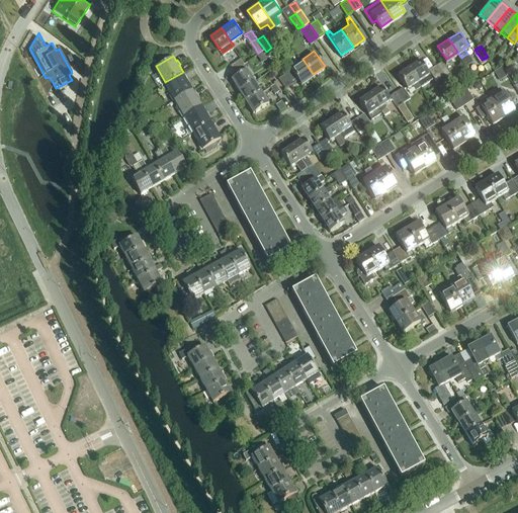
[(242,56),(231,64),(235,69),(236,71),(247,64),(246,62),(242,56)]
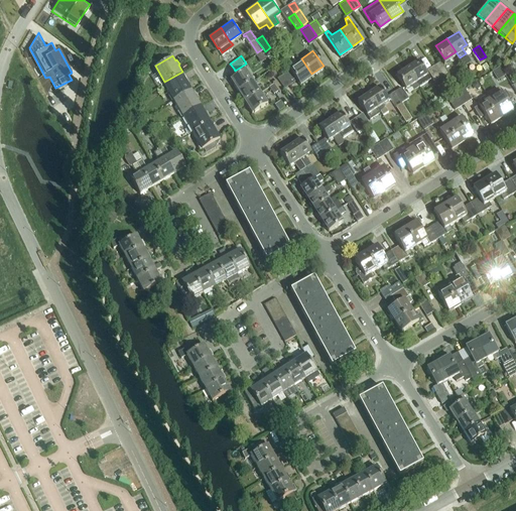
[(419,57),(408,65),(419,83),(431,75),(419,57)]
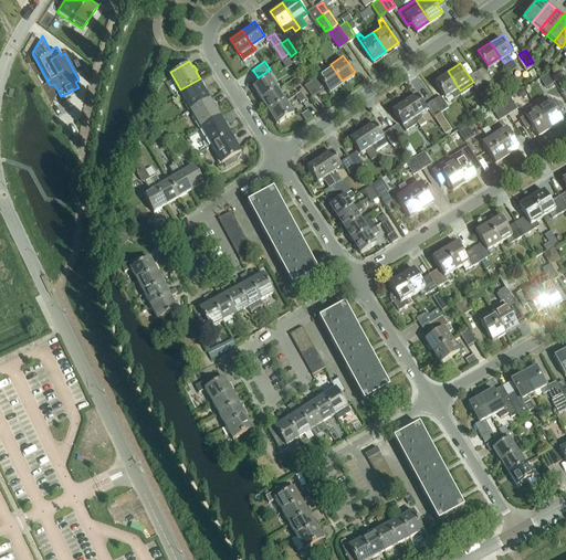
[(477,67),(484,78),(491,74),(483,63),(477,67)]
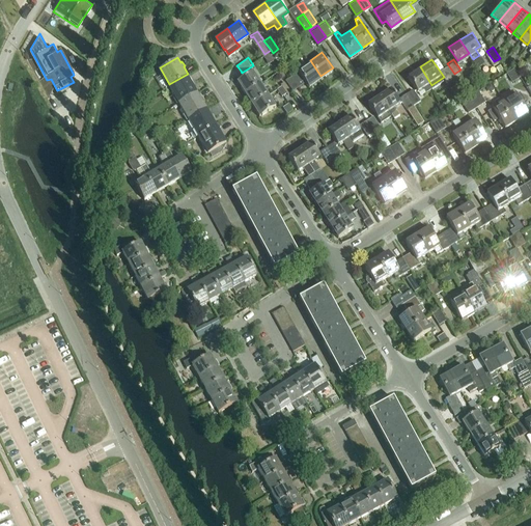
[(308,84),(320,76),(310,60),(285,78),(292,87),(305,79),(308,84)]
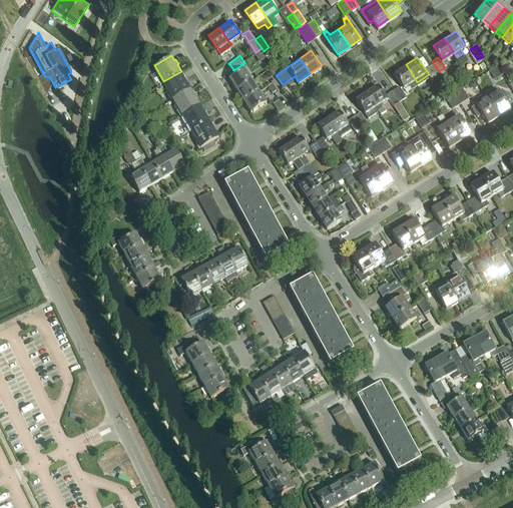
[(432,76),(439,71),(432,61),(425,65),(432,76)]
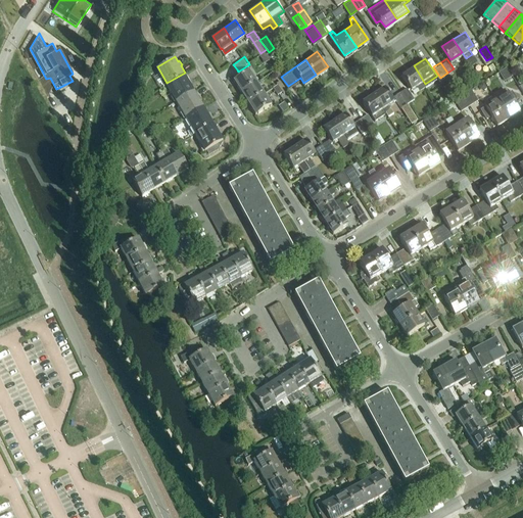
[(420,87),(425,84),(414,65),(402,73),(411,86),(417,82),(420,87)]
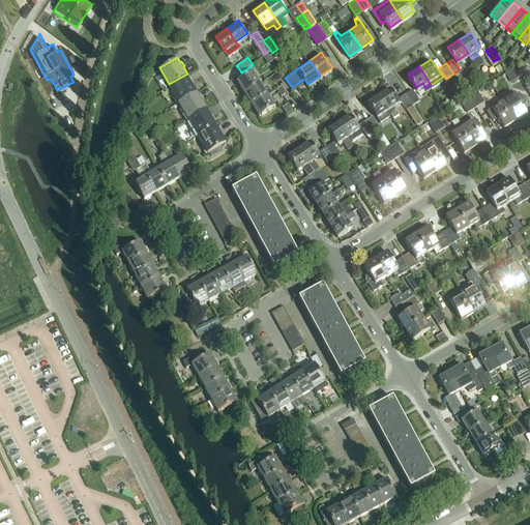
[(244,90),(260,80),(253,68),(237,79),(244,90)]
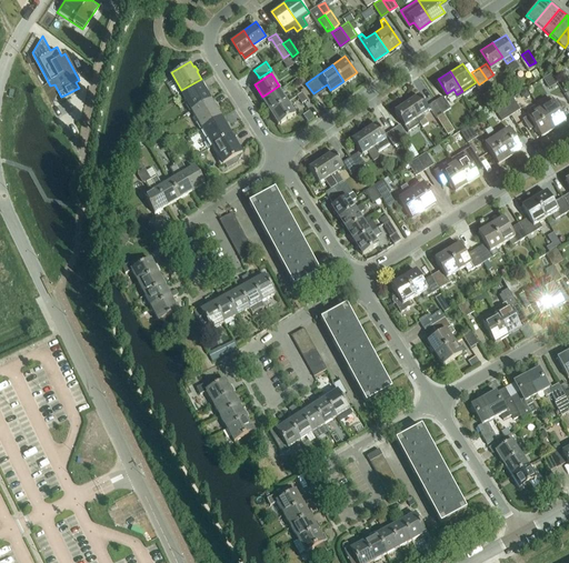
[(201,79),(181,90),(192,108),(211,97),(208,89),(206,83),(205,84),(201,79)]
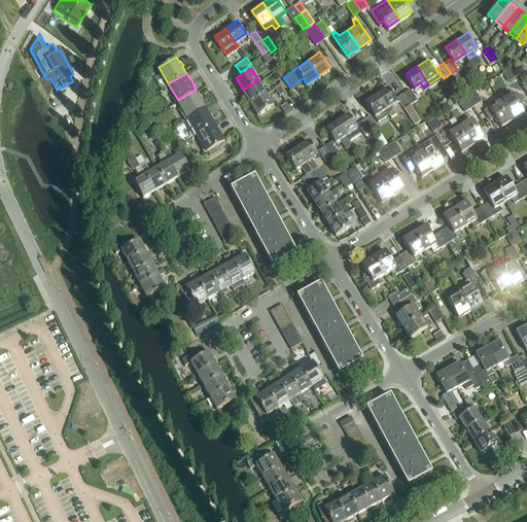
[(284,90),(285,92),(289,89),(282,78),(278,80),(279,82),(284,90)]
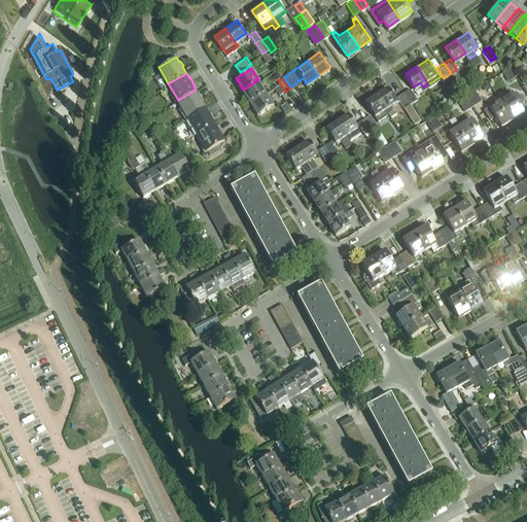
[(243,90),(250,101),(266,91),(258,79),(243,90)]
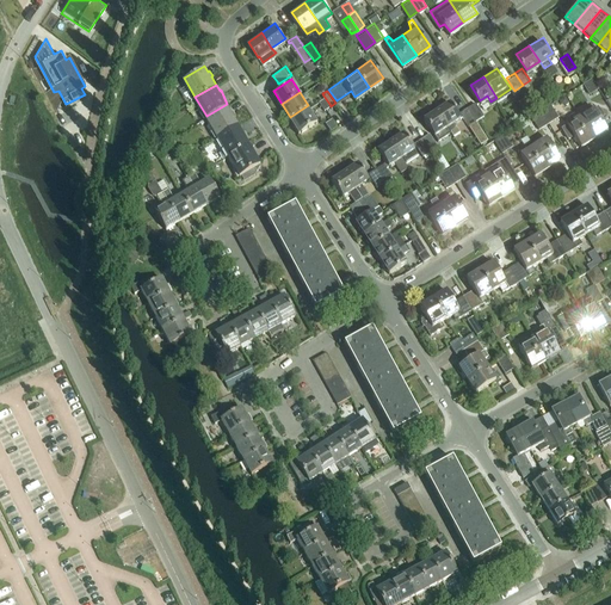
[(323,96),(319,98),(325,106),(329,104),(323,96)]
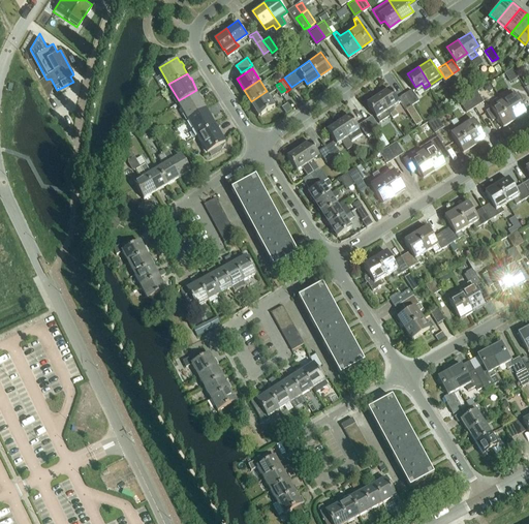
[(389,85),(378,92),(391,112),(393,115),(399,111),(393,102),(398,98),(389,85)]
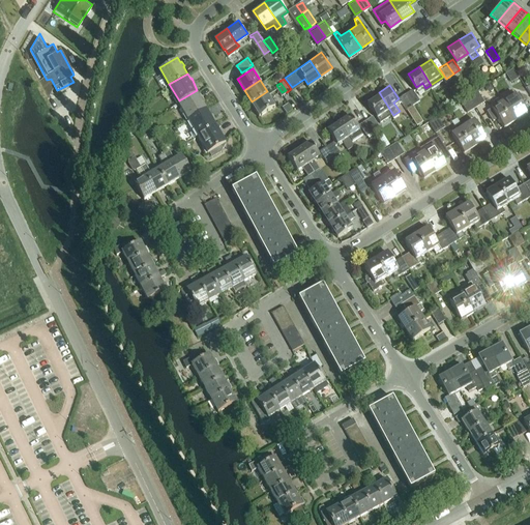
[(406,90),(413,100),(419,96),(412,85),(406,90)]
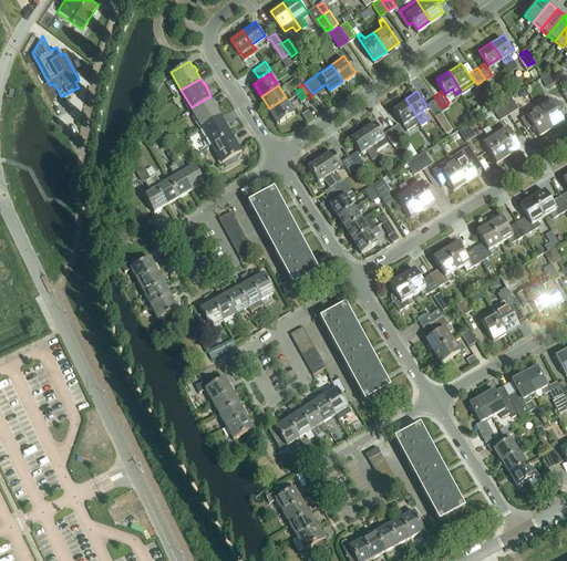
[(546,100),(538,104),(550,123),(563,115),(547,92),(543,95),(546,100)]
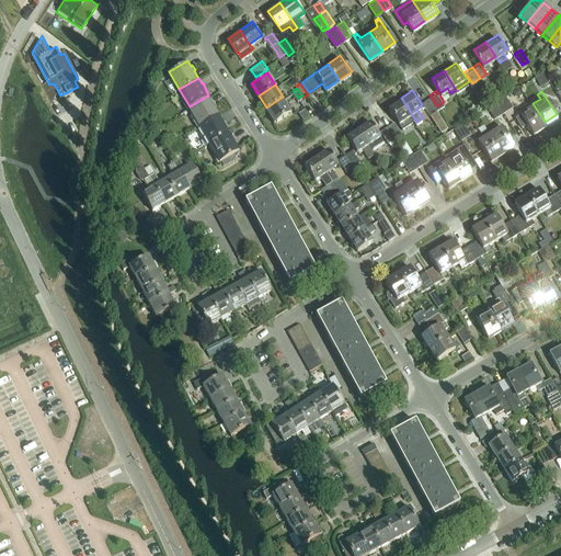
[(505,92),(496,98),(503,109),(512,103),(505,92)]
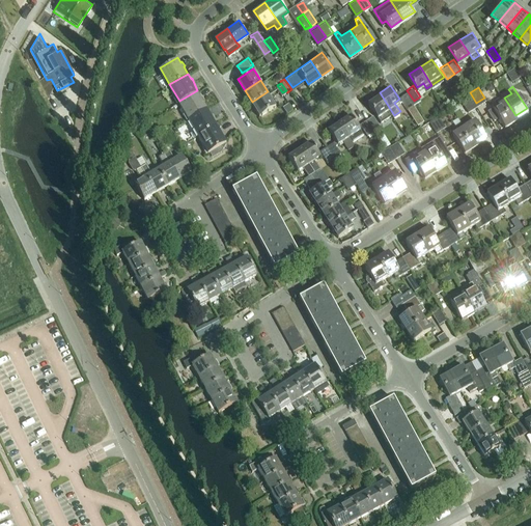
[(148,89),(141,93),(143,99),(151,94),(148,89)]
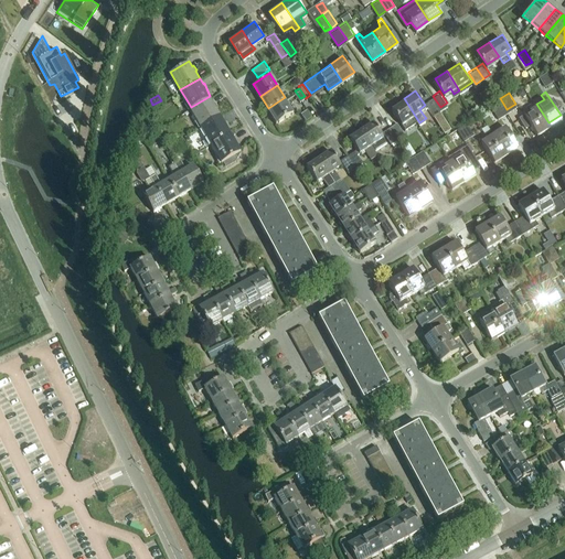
[(191,107),(201,125),(221,114),(216,106),(216,105),(214,100),(213,100),(210,96),(191,107)]
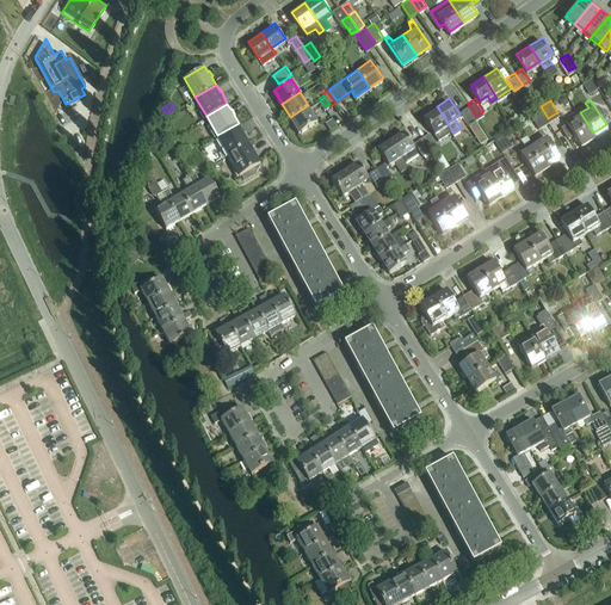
[(468,122),(476,116),(468,104),(460,109),(468,122)]
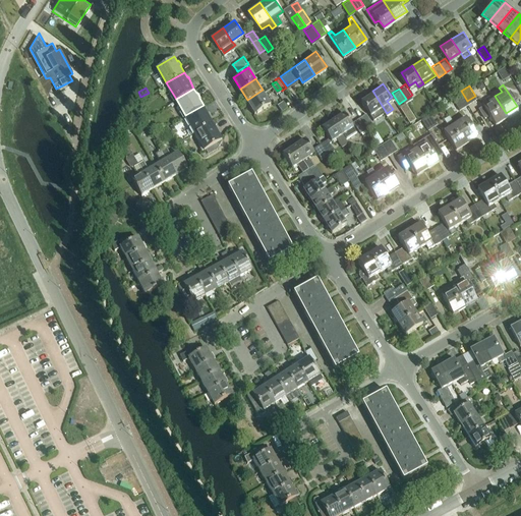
[(270,102),(263,90),(247,100),(254,111),(270,102)]
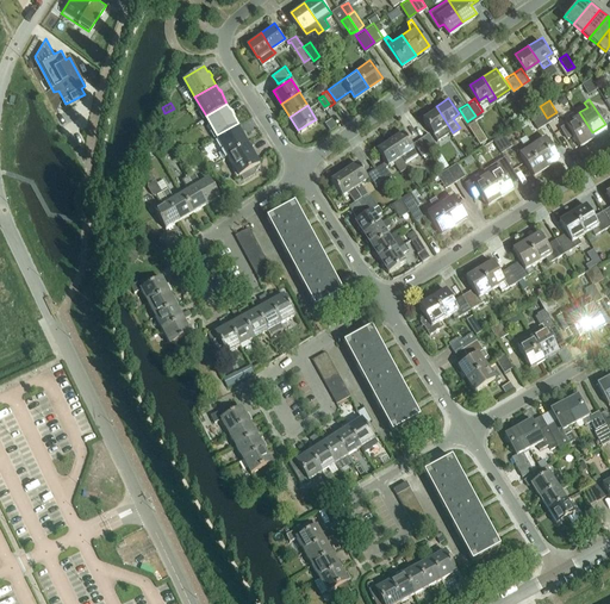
[(423,116),(436,136),(437,137),(450,129),(436,106),(423,116)]
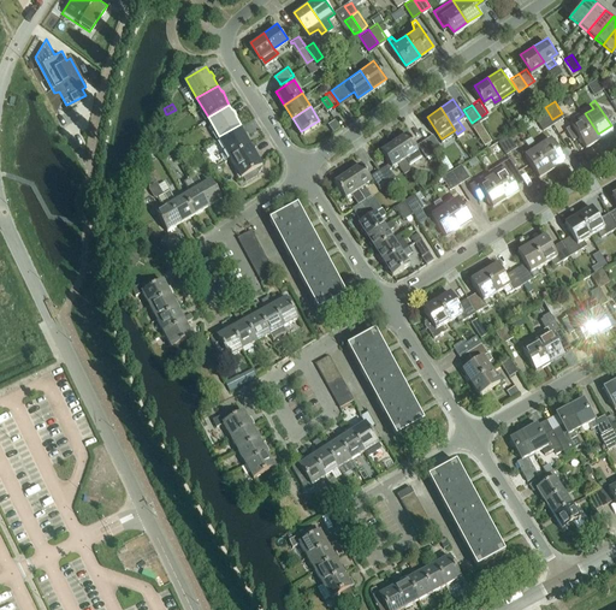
[(545,125),(552,119),(545,107),(537,112),(545,125)]
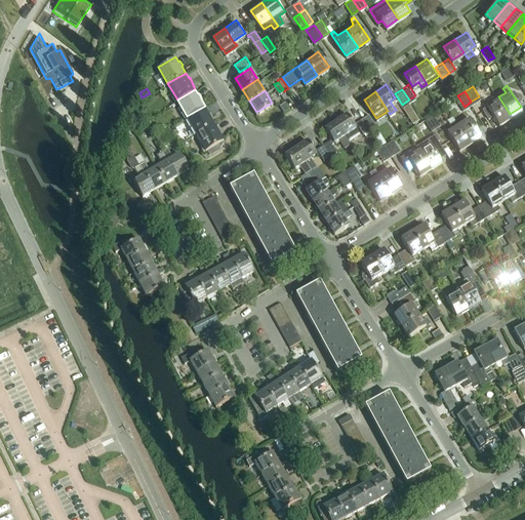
[(498,121),(510,114),(498,96),(495,92),(490,96),(492,101),(487,104),(487,105),(483,107),(489,116),(493,113),(498,121)]
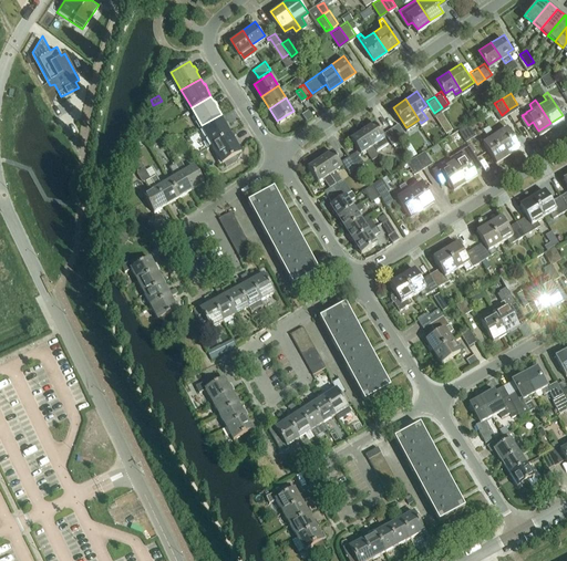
[(222,114),(202,125),(213,143),(232,132),(227,125),(228,124),(225,118),(224,120),(222,114)]
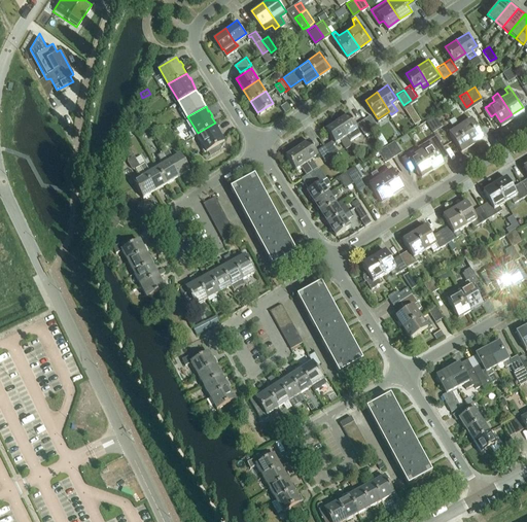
[(348,111),(338,118),(350,138),(360,131),(348,111)]
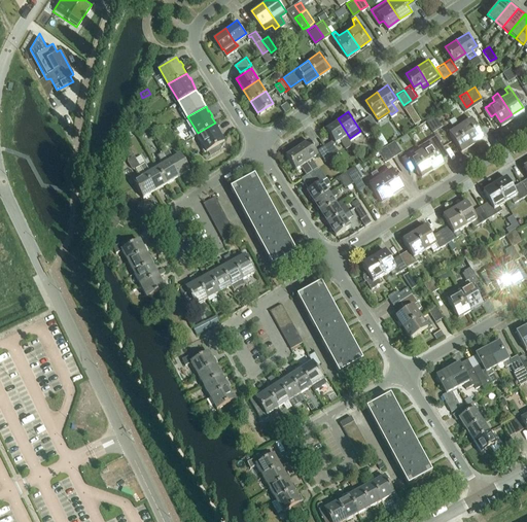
[(372,128),(378,124),(370,111),(363,115),(371,127),(372,128)]
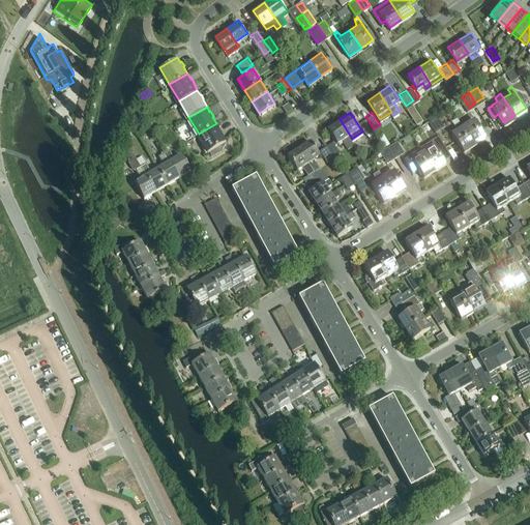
[(429,118),(435,128),(443,123),(437,113),(429,118)]
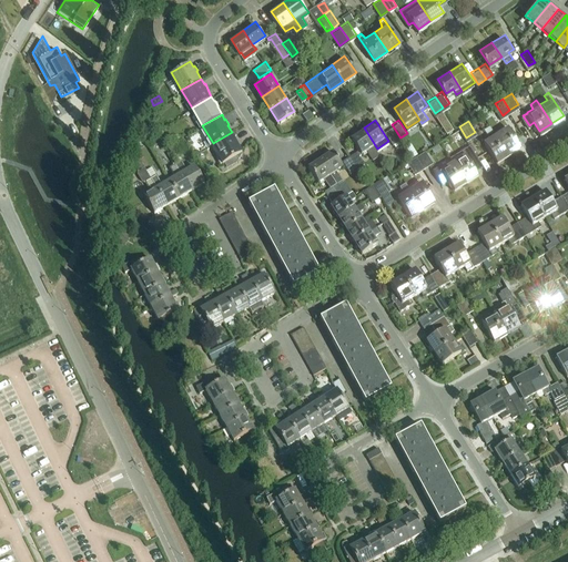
[(393,141),(399,136),(392,124),(385,129),(393,141)]
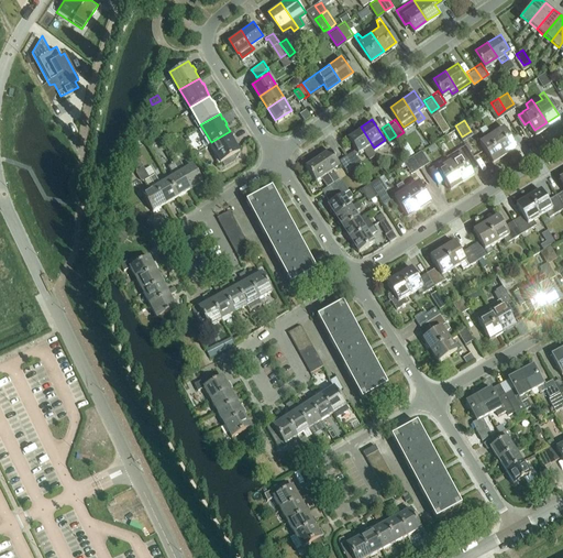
[(492,131),(504,150),(516,142),(504,123),(492,131)]
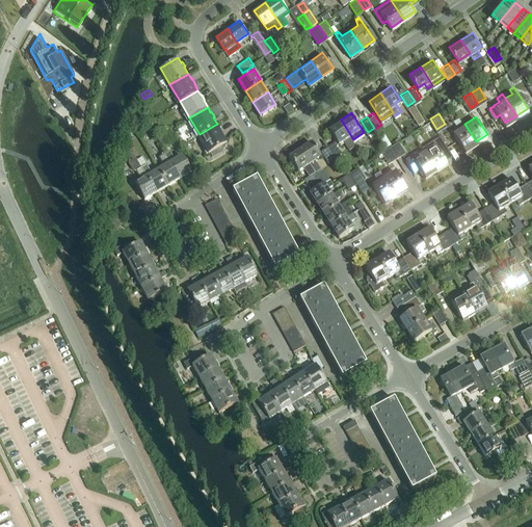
[(355,142),(353,139),(341,120),(328,128),(338,141),(343,138),(349,147),(355,142)]
